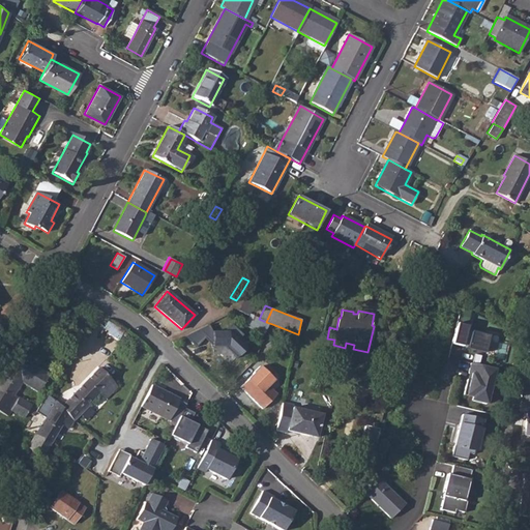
[(108,321),(99,333),(106,337),(107,334),(118,342),(124,331),(108,321)]
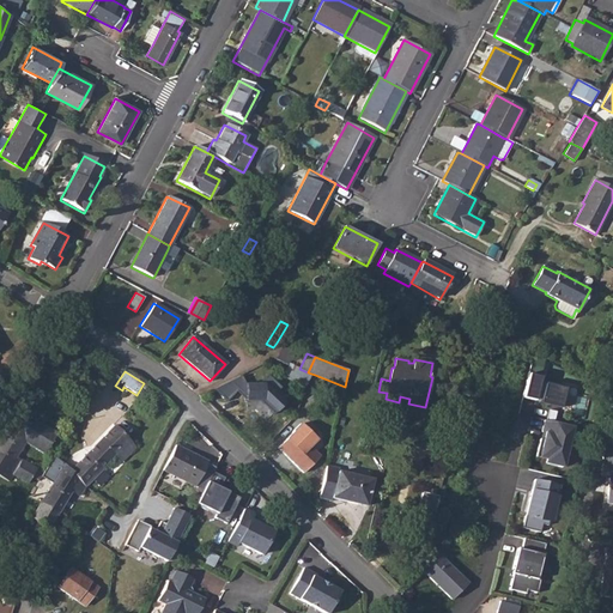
[(527,374),(521,399),(563,408),(566,389),(544,383),(545,378),(527,374)]
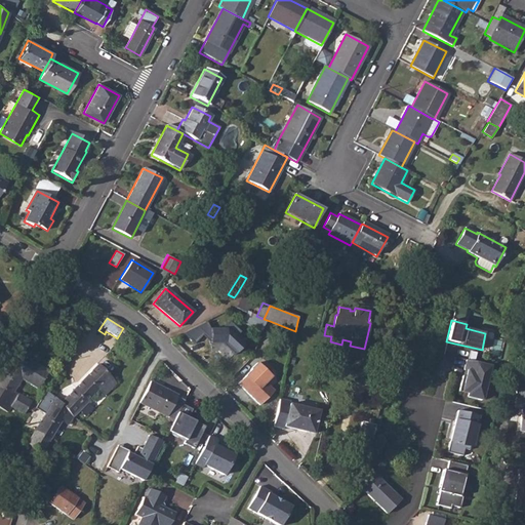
[(202,323),(184,333),(195,345),(204,336),(211,344),(225,345),(236,355),(244,347),(235,337),(240,333),(228,321),(224,329),(210,329),(202,323)]
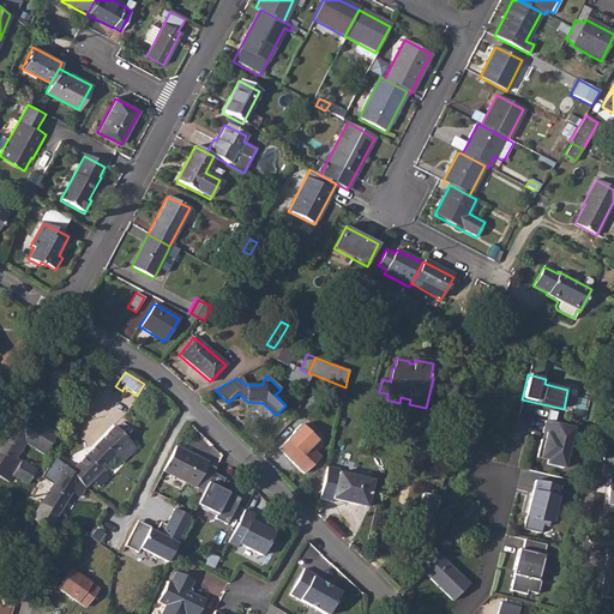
[(0,475),(6,480),(16,464),(14,462),(25,444),(43,455),(56,434),(37,423),(34,428),(14,416),(0,439),(0,475)]
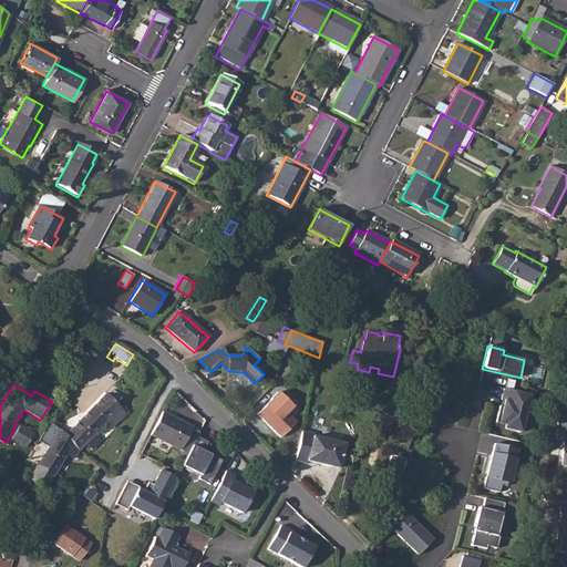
[(527,395),(504,390),(497,423),(504,425),(505,429),(521,432),(527,395)]
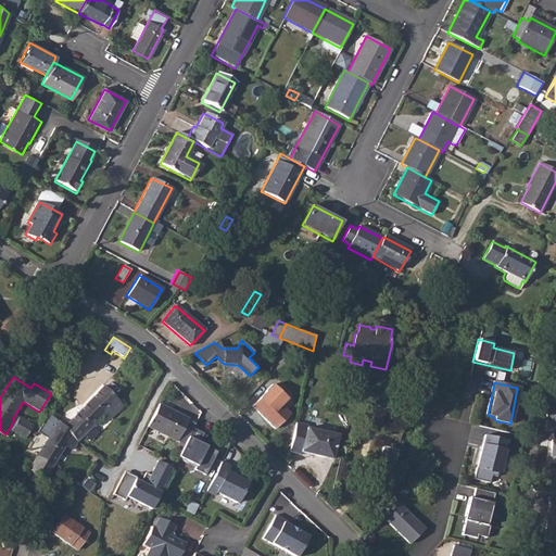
[(103,387),(64,427),(72,437),(77,442),(84,436),(91,441),(99,432),(92,426),(104,414),(111,419),(124,405),(115,397),(103,387)]
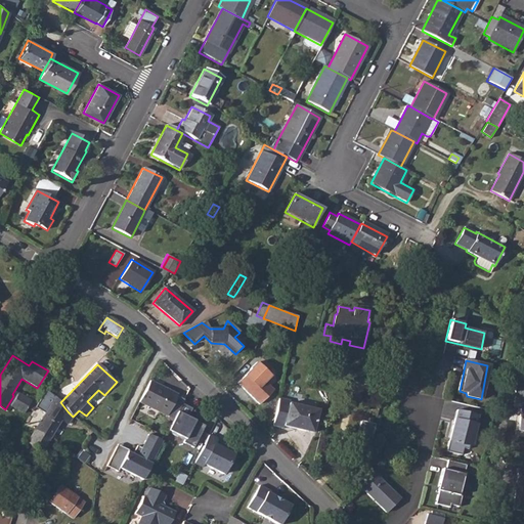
[(257,376),(252,369),(237,383),(259,404),(272,390),(270,388),(275,383),(263,369),(257,376)]
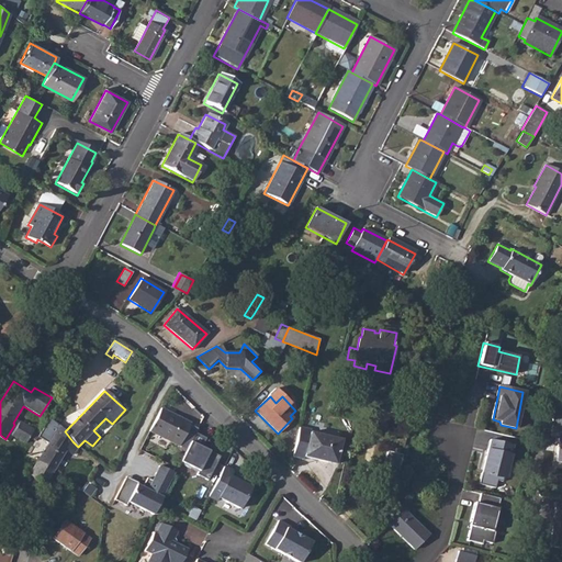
[(161,407),(149,430),(179,446),(190,423),(161,407)]
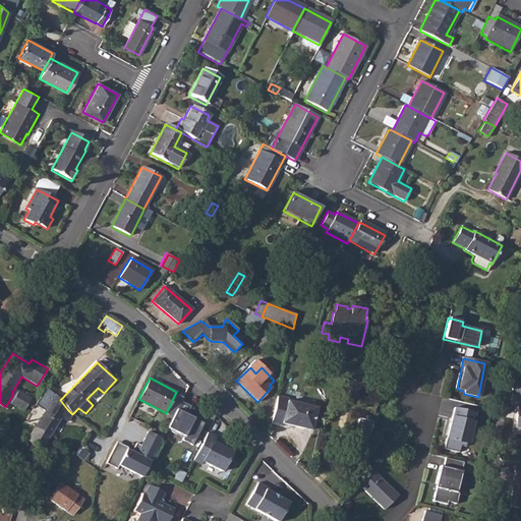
[(513,379),(511,392),(511,401),(514,401),(517,401),(517,406),(515,426),(520,426),(520,379),(516,379),(513,379)]
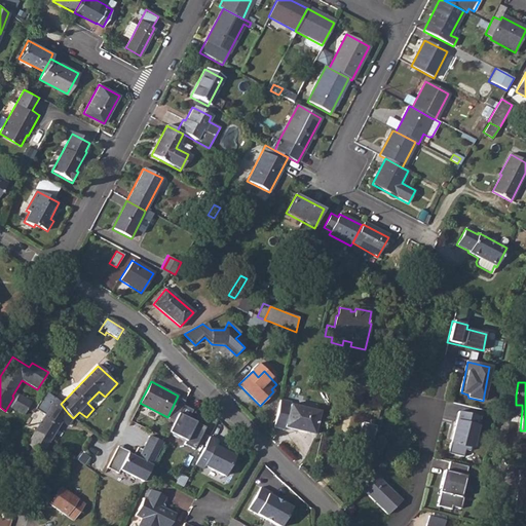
[(10,408),(17,412),(24,416),(27,411),(33,414),(38,406),(20,395),(10,408)]
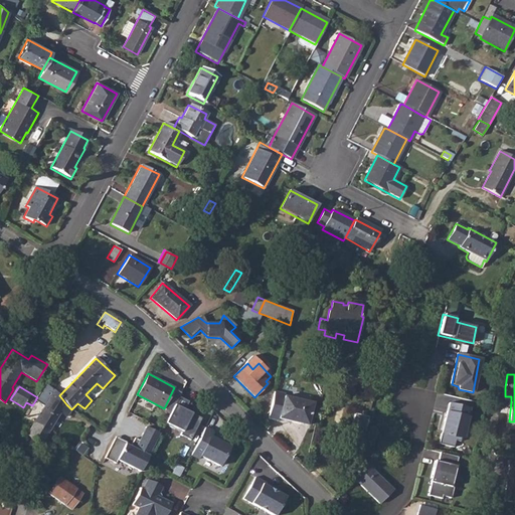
[(54,390),(34,422),(49,433),(66,404),(59,395),(54,390)]
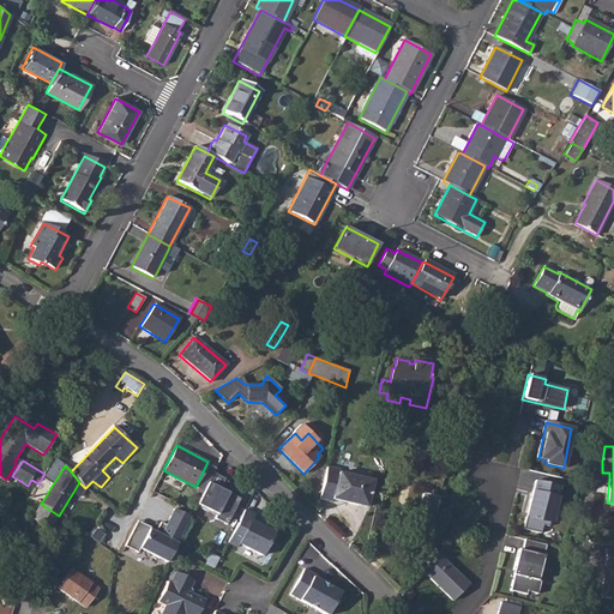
[(339,470),(327,468),(320,500),(331,503),(332,499),(332,497),(348,500),(348,504),(366,507),(372,481),(338,474),(339,470)]
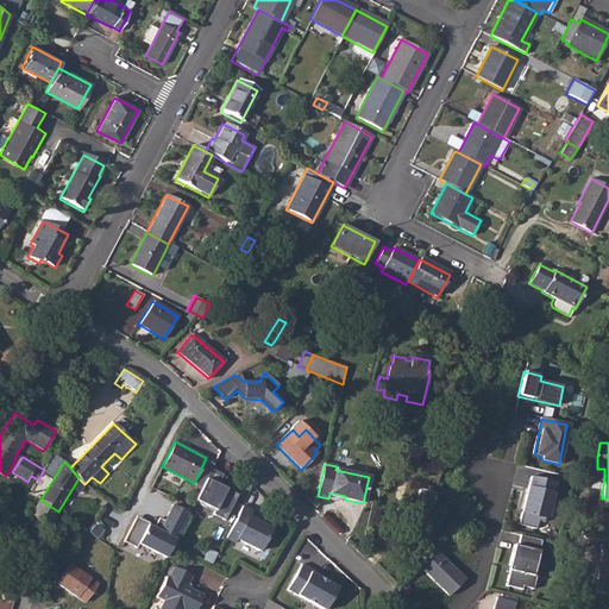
[(225,472),(213,466),(196,500),(208,506),(208,503),(217,508),(215,512),(227,518),(239,493),(220,482),(225,472)]
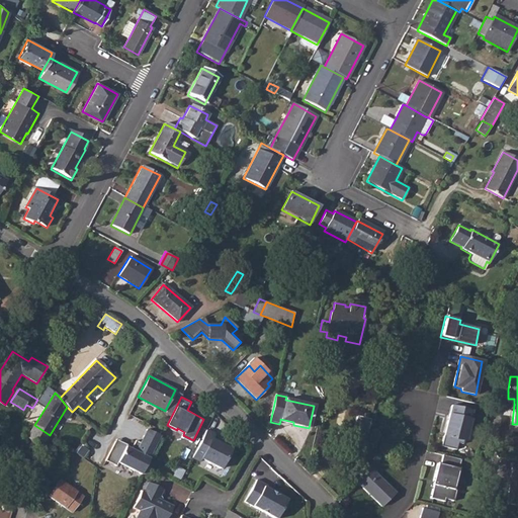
[(471,410),(450,404),(441,445),(463,450),(471,410)]
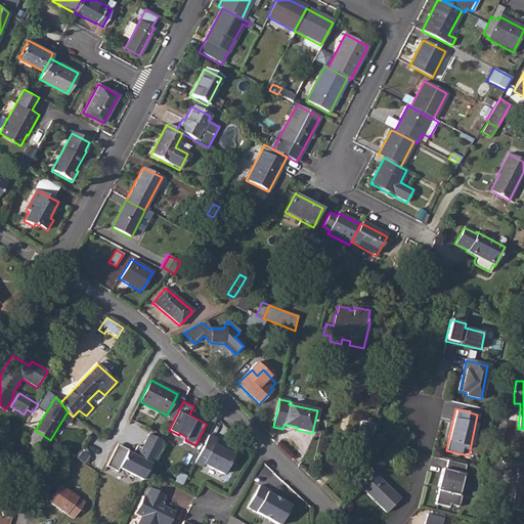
[(356,438),(370,442),(375,425),(361,421),(356,438)]
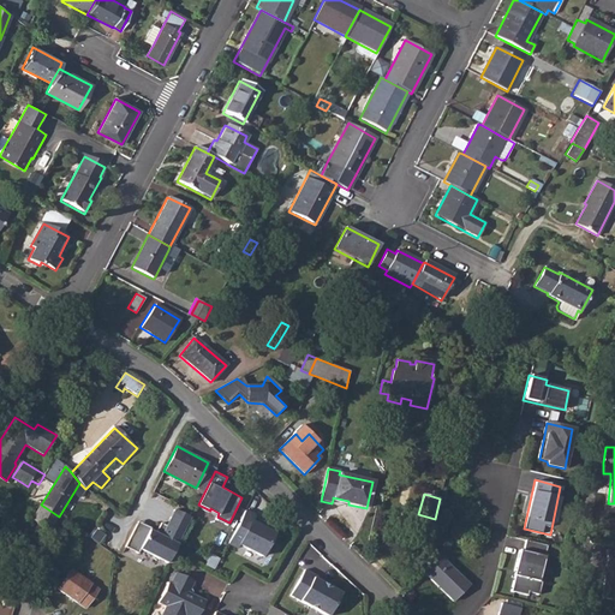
[(41,505),(31,519),(49,531),(59,517),(41,505)]
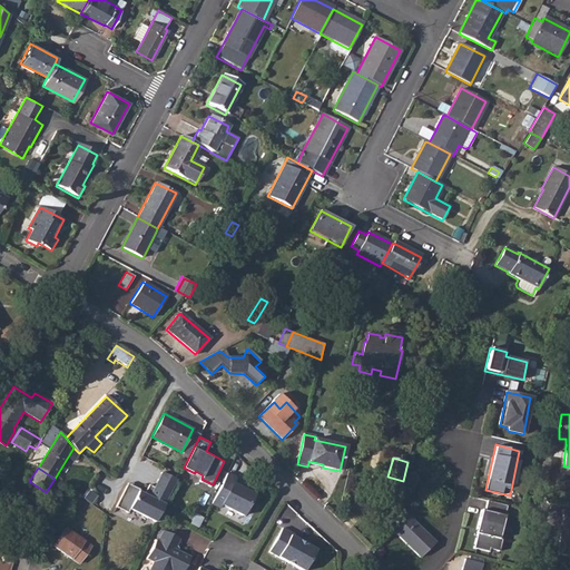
[(237,475),(229,472),(214,502),(222,507),(224,503),(245,514),(256,492),(234,481),(237,475)]
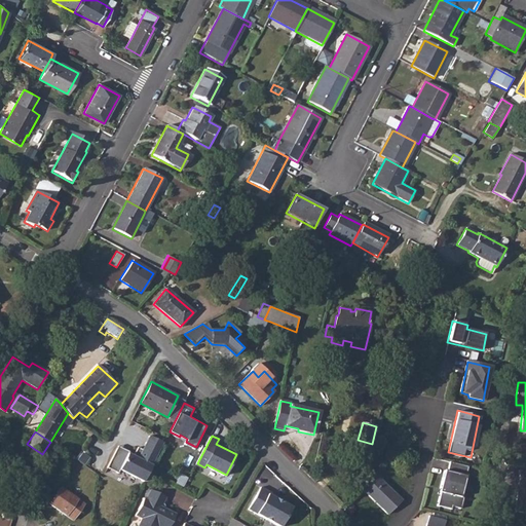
[(134,458),(128,455),(117,450),(107,470),(118,476),(120,472),(144,484),(148,474),(150,470),(163,445),(149,438),(143,451),(138,449),(134,458)]
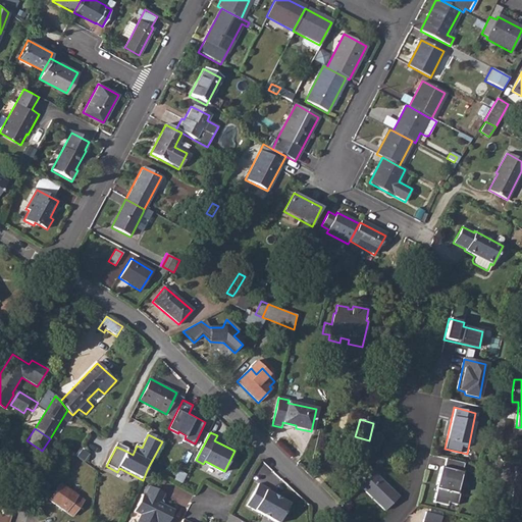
[(465,463),(447,458),(444,468),(439,467),(434,489),(436,490),(433,504),(449,507),(450,505),(458,507),(461,493),(458,492),(465,463)]
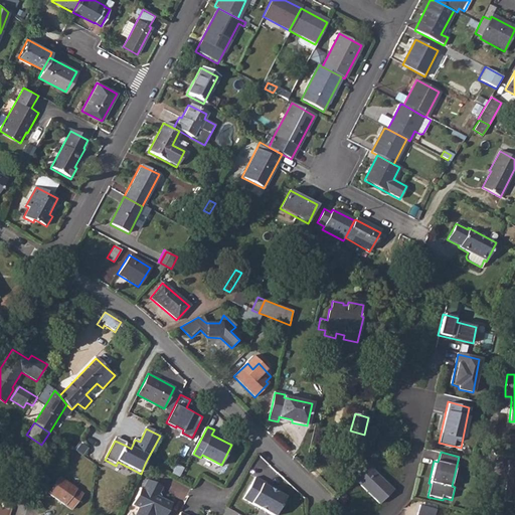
[(353,477),(352,477),(379,503),(392,490),(366,464),(353,477)]
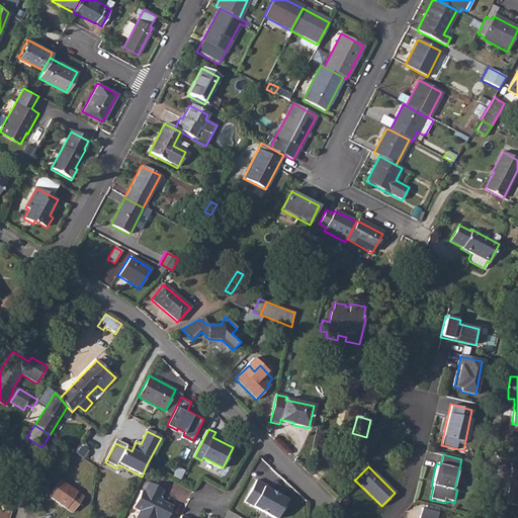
[(511,491),(509,491),(507,503),(517,504),(517,466),(512,466),(510,479),(512,479),(511,491)]
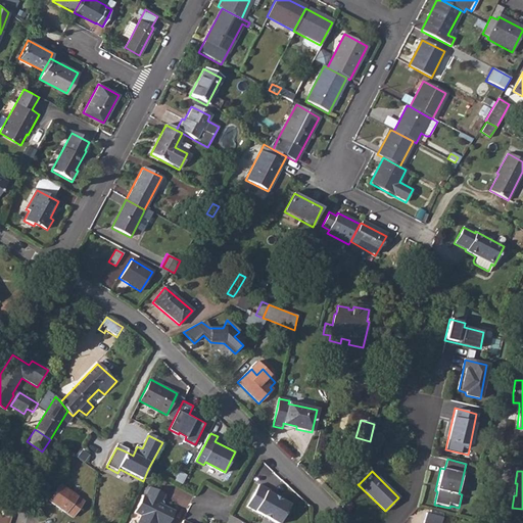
[(60,484),(49,501),(73,517),(84,501),(60,484)]
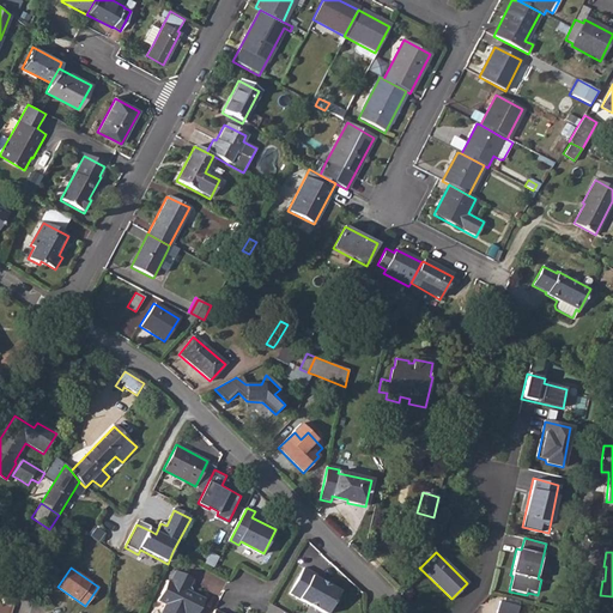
[(307,568),(291,594),(322,612),(329,612),(341,593),(326,583),(328,580),(307,568)]
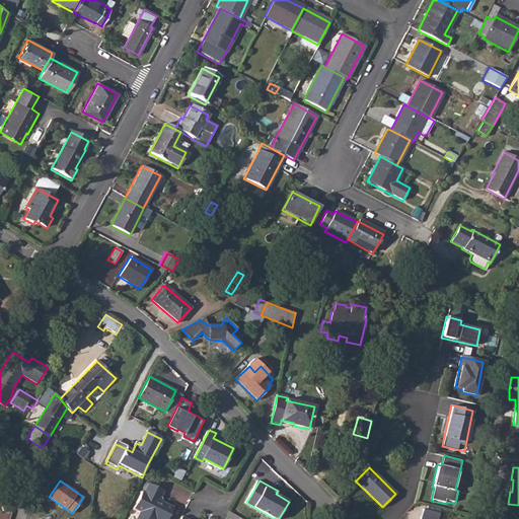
[(141,493),(134,508),(143,513),(139,518),(168,518),(174,509),(160,501),(164,491),(149,484),(144,494),(141,493)]
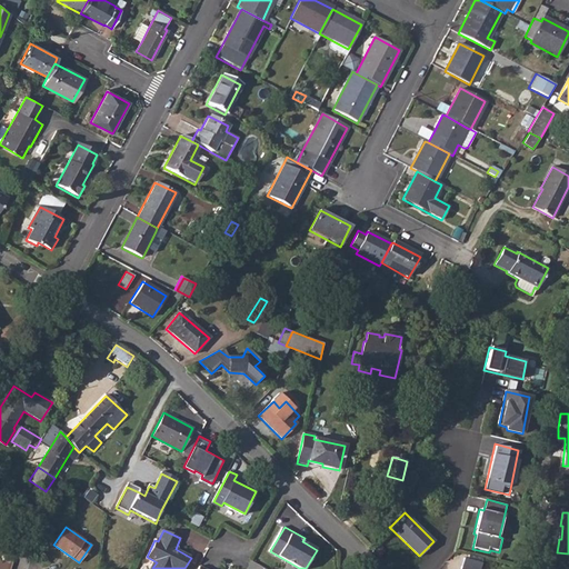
[(0,535),(0,550),(3,560),(12,558),(8,542),(0,535)]
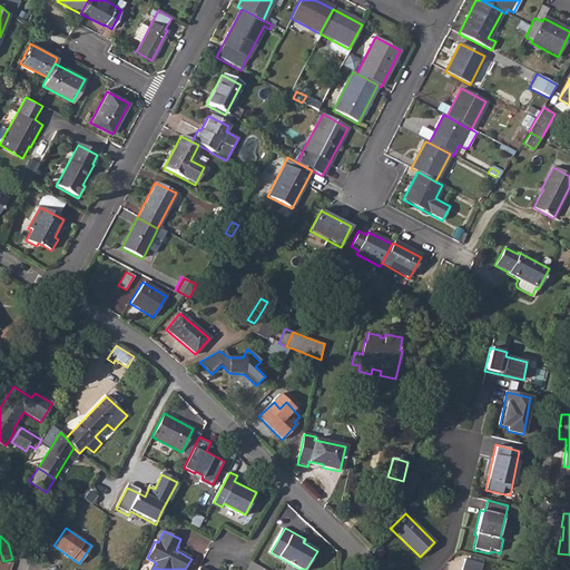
[(464,559),(461,569),(480,569),(481,568),(482,563),(468,560),(464,559)]
